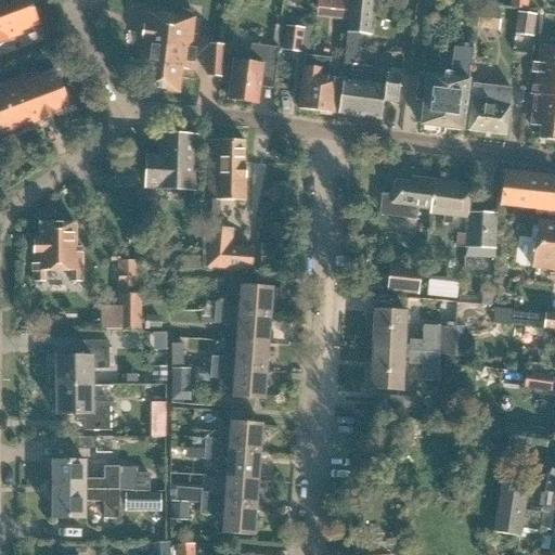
[(39,26),(28,0),(0,0),(0,46),(8,43),(8,41),(22,36),(21,33),(26,30),(39,26)]
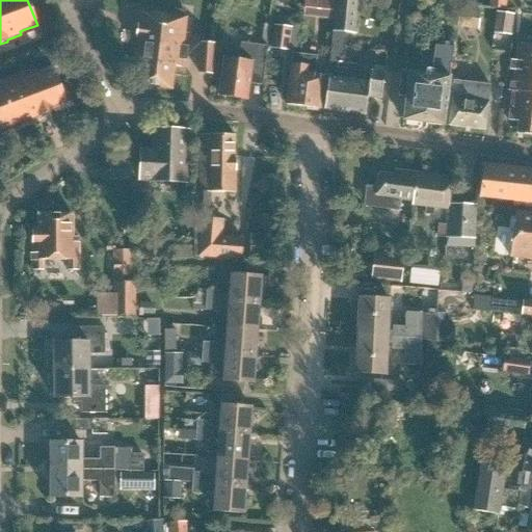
[(315,0),(304,0),(302,20),(329,24),(333,2),(315,0)]
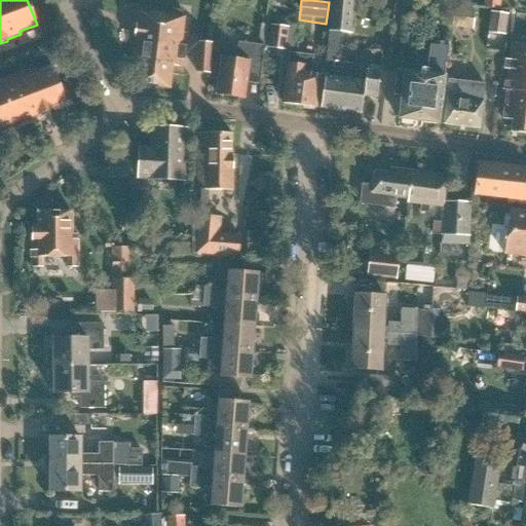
[(361,114),(363,97),(365,82),(331,77),(332,68),(338,69),(343,33),(350,35),(354,0),(334,0),(320,109),(361,114)]
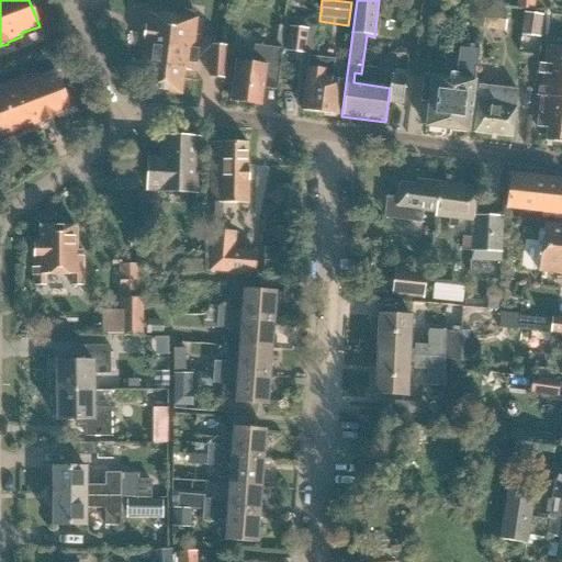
[(534,0),(517,0),(517,9),(534,10),(534,0)]
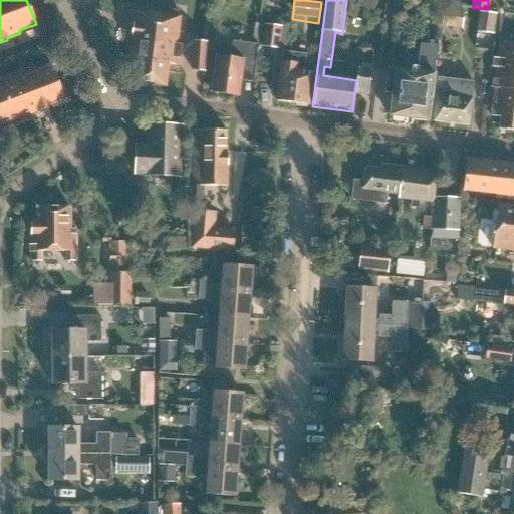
[(177,16),(178,10),(168,9),(167,15),(135,11),(127,59),(134,60),(132,82),(165,86),(167,64),(174,65),(175,58),(180,59),(182,46),(177,45),(180,17),(177,16)]
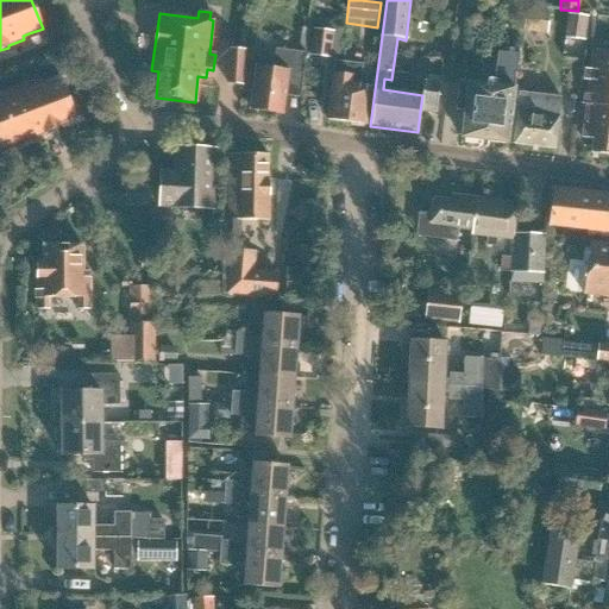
[(548,13),(525,11),(522,32),(546,35),(548,13)]
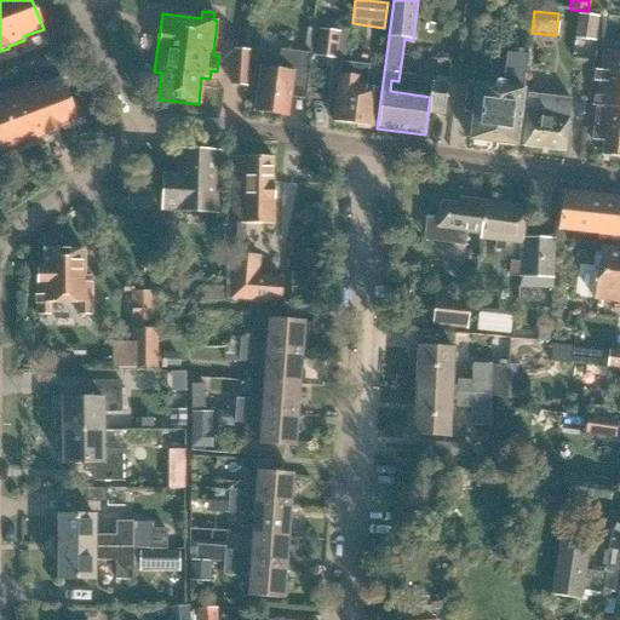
[(598,17),(577,15),(574,39),(595,41),(598,17)]
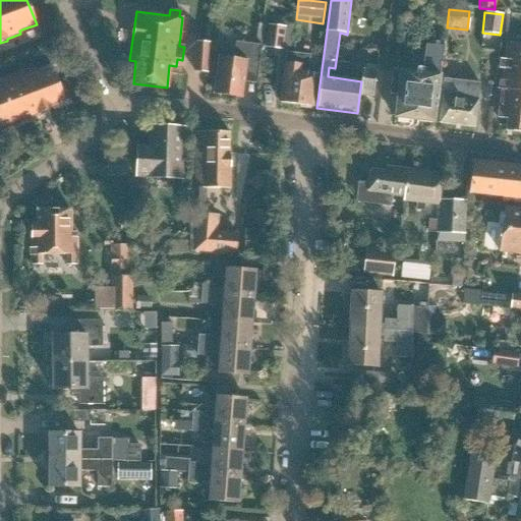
[(266,46),(288,50),(293,23),(271,19),(266,46)]
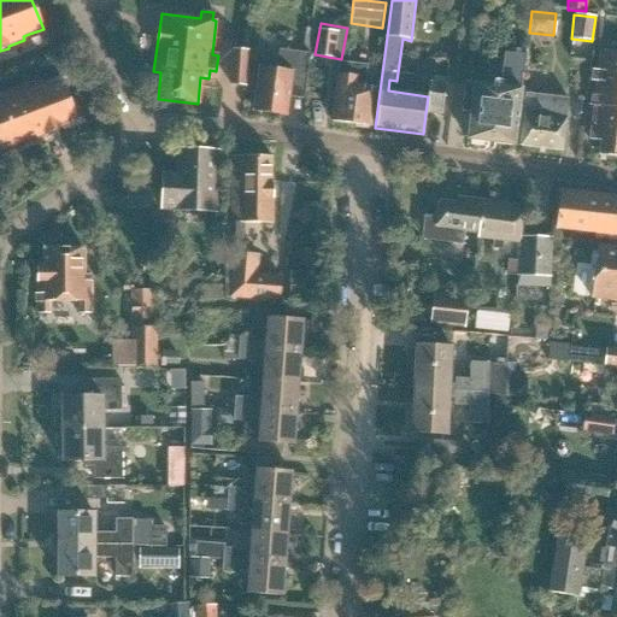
[(247,51),(231,50),(229,86),(246,87),(247,51)]
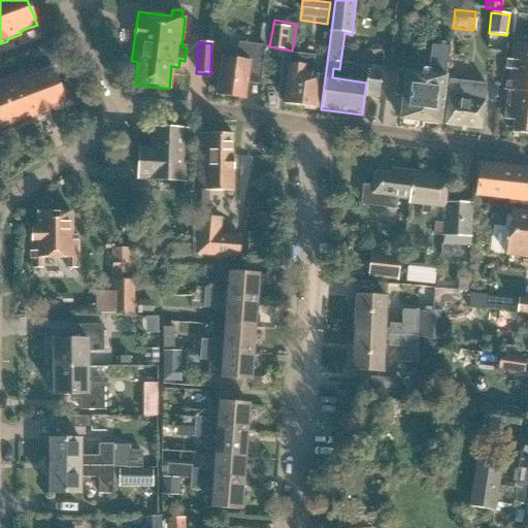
[(238,42),(237,53),(224,51),(223,59),(222,59),(217,96),(244,99),(248,74),(261,76),(265,46),(238,42)]
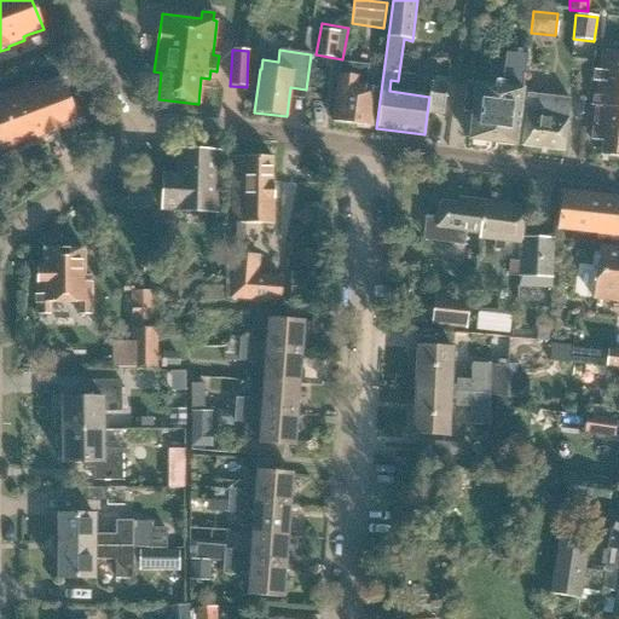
[(601,157),(618,158),(618,53),(602,52),(599,76),(594,76),(593,82),(599,82),(596,98),(594,98),(593,106),(595,108),(591,140),(602,143),(601,157)]
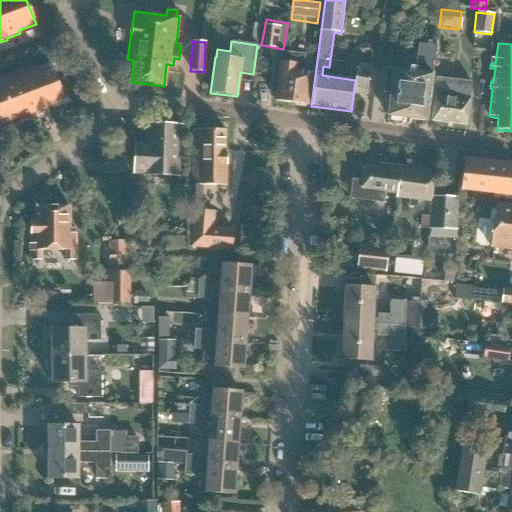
[(388,116),(426,121),(436,47),(419,45),(416,69),(411,69),(411,73),(386,69),(383,93),(391,94),(388,116)]
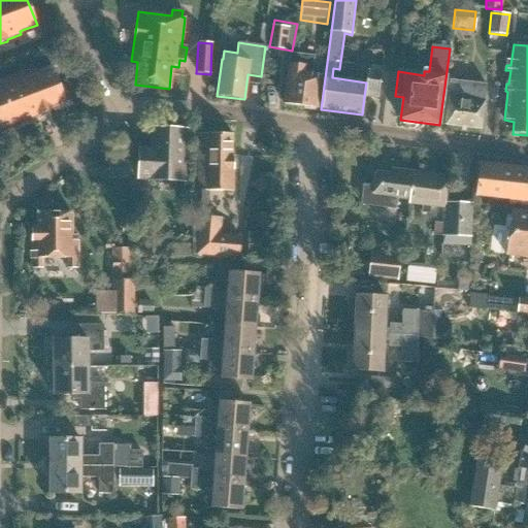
[(284,104),(318,109),(322,76),(310,75),(312,58),(291,55),(284,104)]
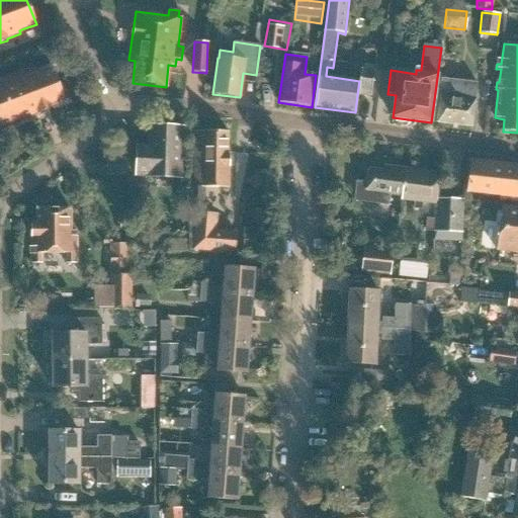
[(361,65),(359,81),(357,95),(370,96),(374,67),(361,65)]
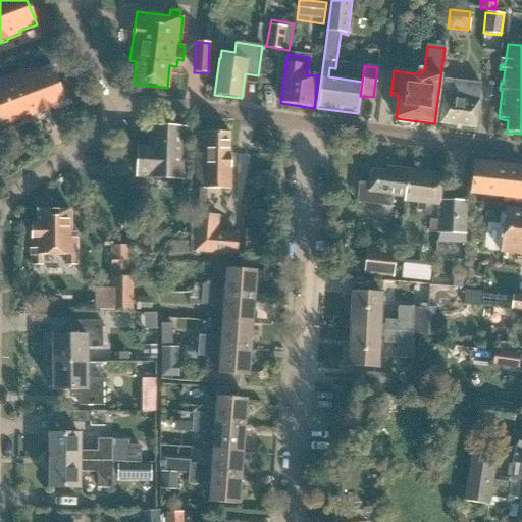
[(0,126),(1,128),(52,109),(51,105),(65,100),(54,70),(40,75),(39,72),(0,86),(0,126)]
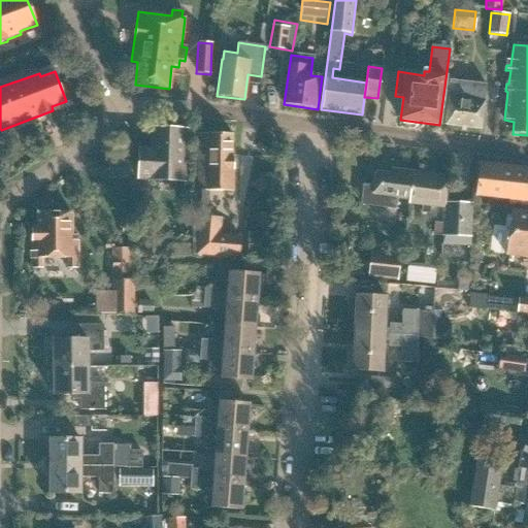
[(484,83),(450,78),(444,126),(481,130),(485,95),(483,95),(484,83)]
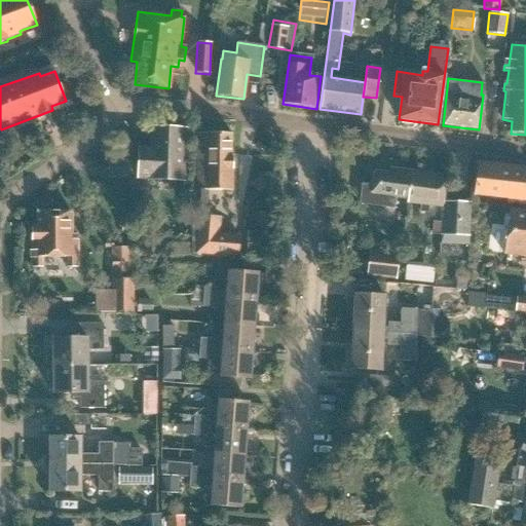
[(139,149),(138,178),(150,179),(150,181),(183,182),(183,159),(186,159),(187,129),(151,128),(150,150),(139,149)]
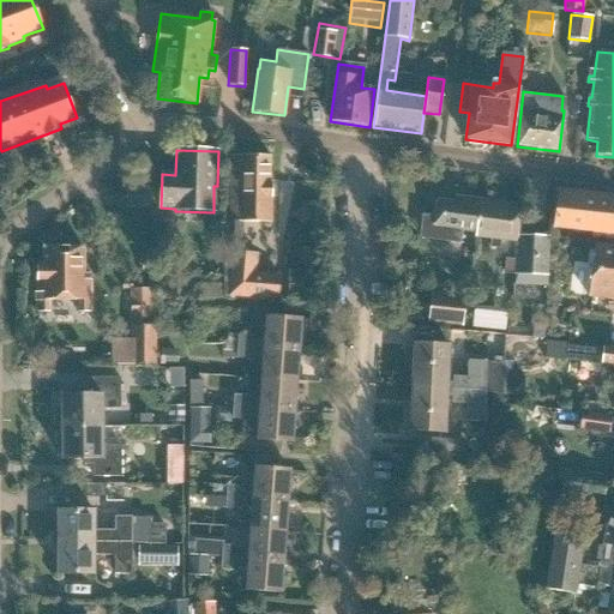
[(270,182),(270,157),(232,156),(229,221),(226,221),(224,244),(240,244),(241,222),(272,223),(274,182),(270,182)]
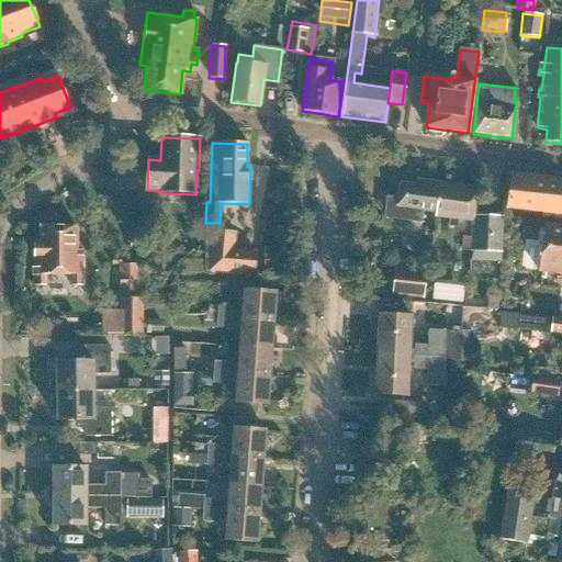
[(135,171),(126,171),(126,190),(135,190),(135,171)]
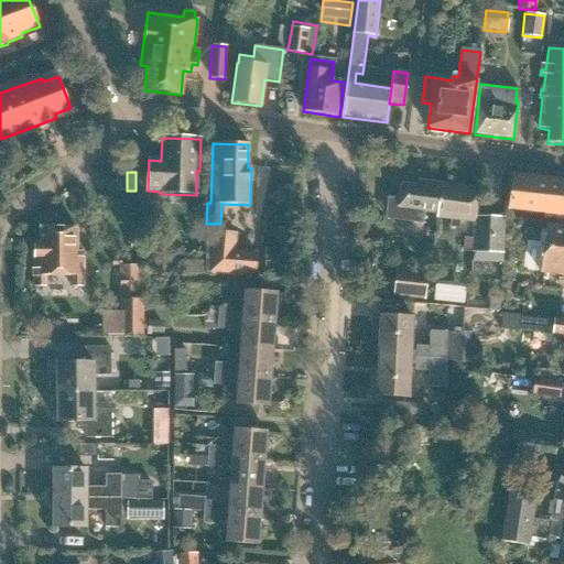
[(511,181),(509,206),(544,210),(543,219),(563,221),(563,216),(563,183),(548,182),(548,185),(525,182),(523,179),(517,179),(513,181),(511,181)]
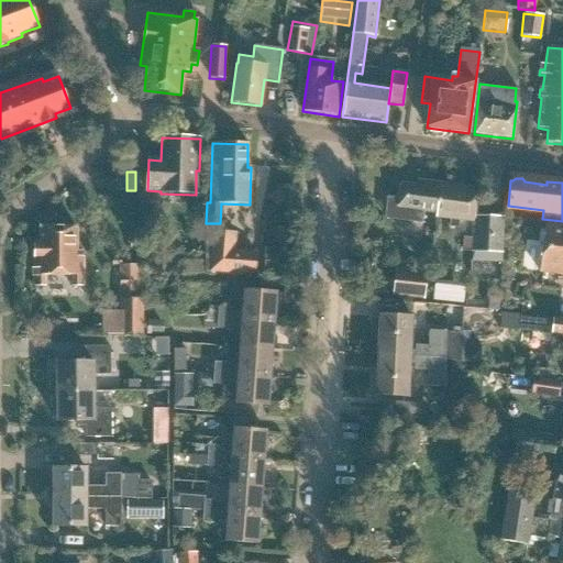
[(437,213),(441,185),(416,181),(416,186),(400,185),(399,200),(388,199),(385,218),(422,222),(423,211),(437,213)]
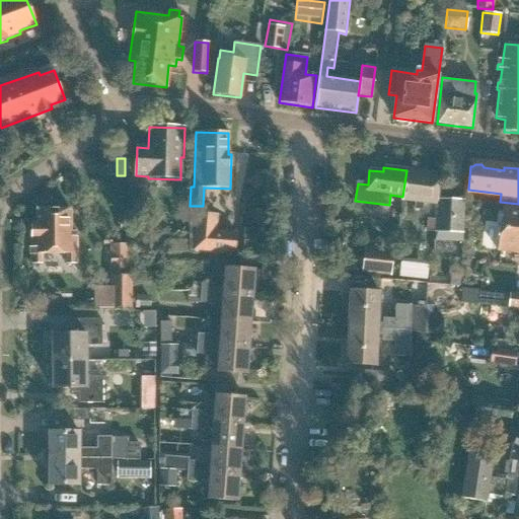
[(436,205),(437,200),(440,174),(406,170),(402,197),(402,200),(415,202),(414,208),(422,209),(423,203),(435,205),(436,205)]
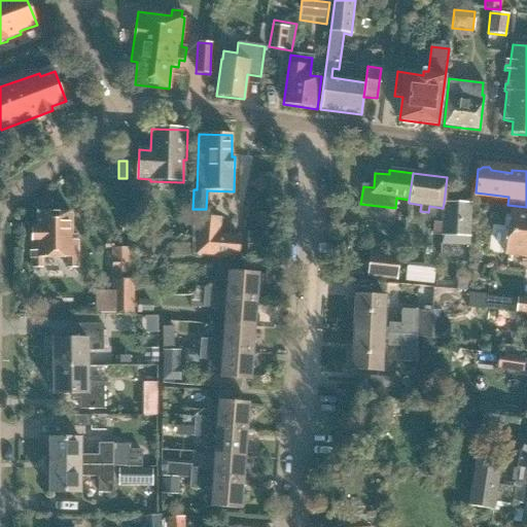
[(441,221),(441,236),(441,245),(467,246),(468,237),(470,203),(444,203),(443,208),(442,208),(441,221)]
